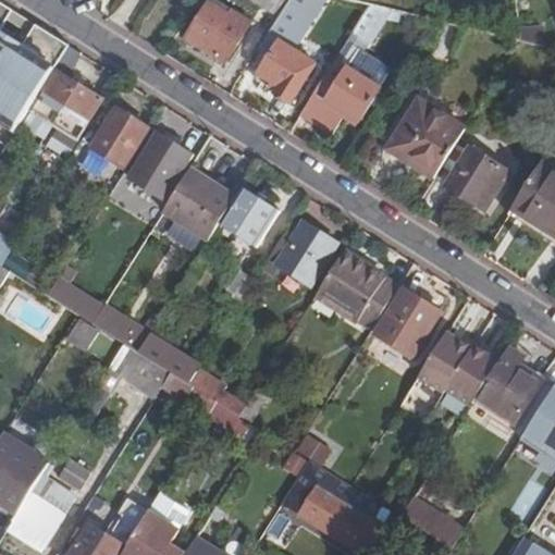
[(0,112),(17,123),(53,66),(66,44),(32,22),(5,62),(0,58),(0,22),(10,8),(0,0),(0,112)]
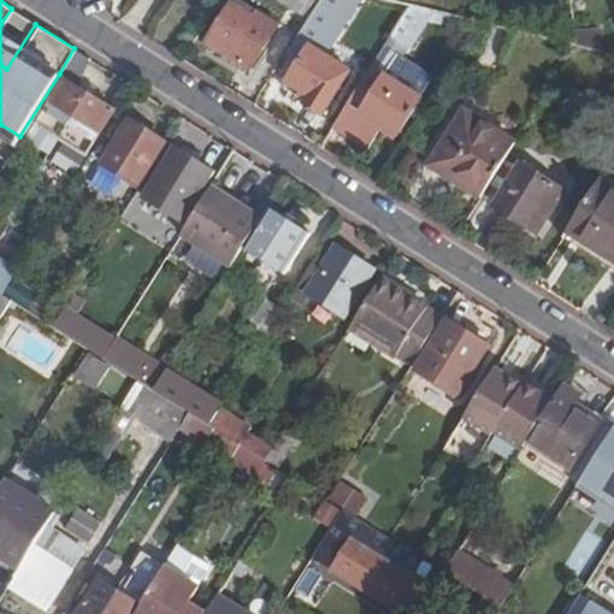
[(277,0),(306,19),(318,0),(277,0)]
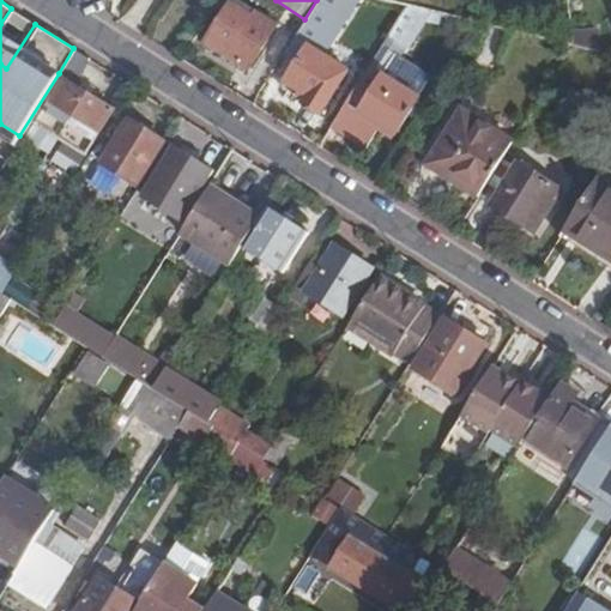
[(315,50),(348,0),(316,0),(304,19),(280,55),(294,62),(283,79),(303,92),(301,100),(318,113),(345,71),(315,50)]
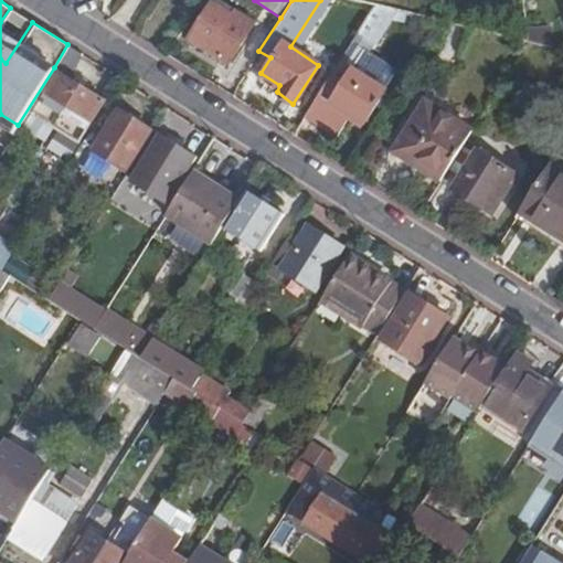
[(225,61),(251,21),(231,8),(229,12),(209,1),(187,36),(225,61)]
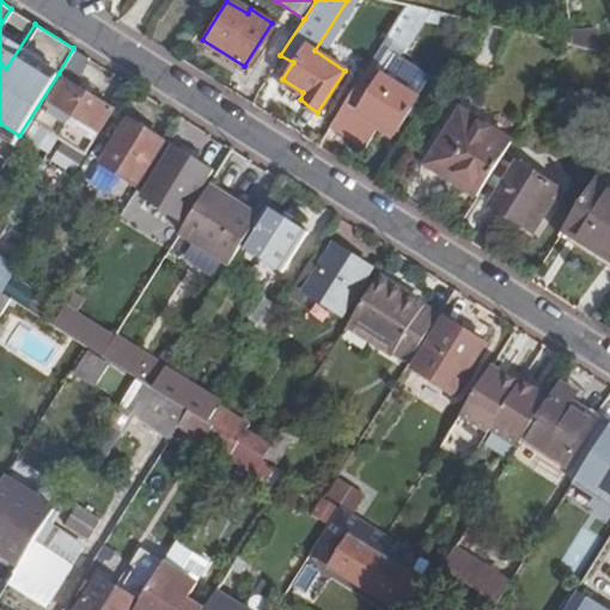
[(373,30),(385,37),(406,5),(392,2),(373,30)]
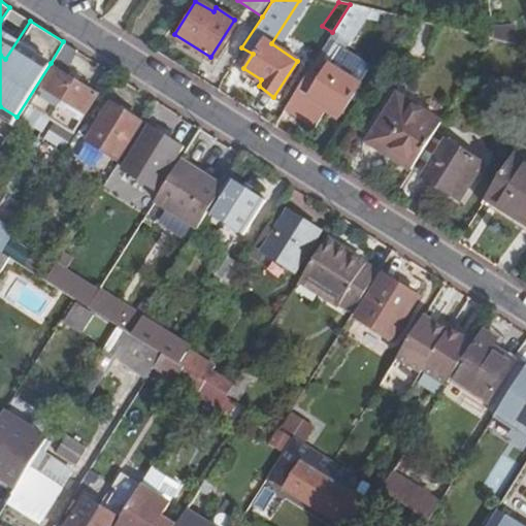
[(346,39),(367,8),(350,4),(332,32),(346,39)]
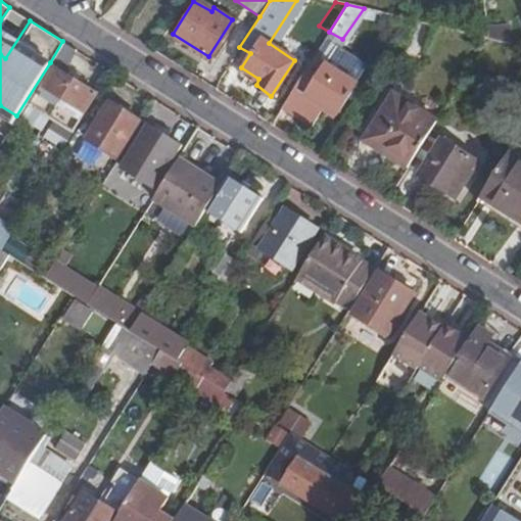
[(504,28),(485,29),(486,38),(505,43),(504,28)]
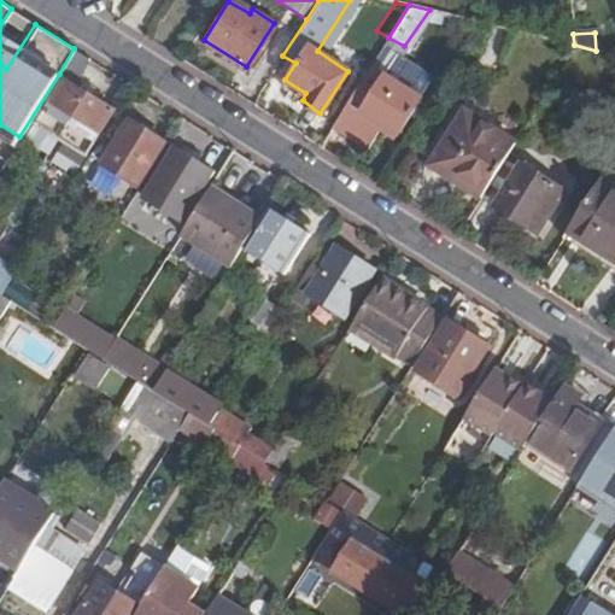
[(72,81),(87,57),(74,48),(59,74),(63,75),(35,121),(83,152),(112,107),(72,81)]
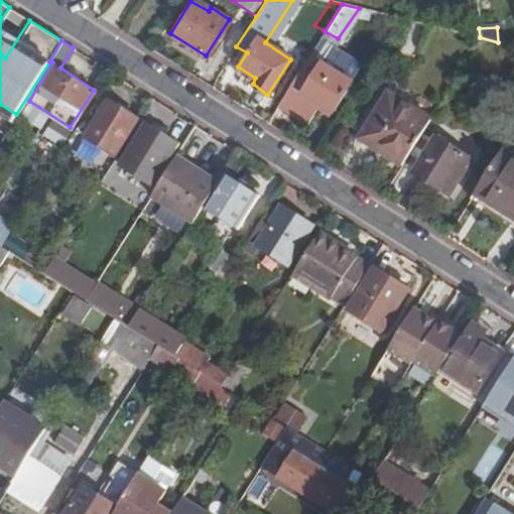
[(277,104),(277,105),(305,123),(318,104),(331,112),(351,81),(361,65),(331,44),(319,61),(309,54),(308,55),(277,104)]
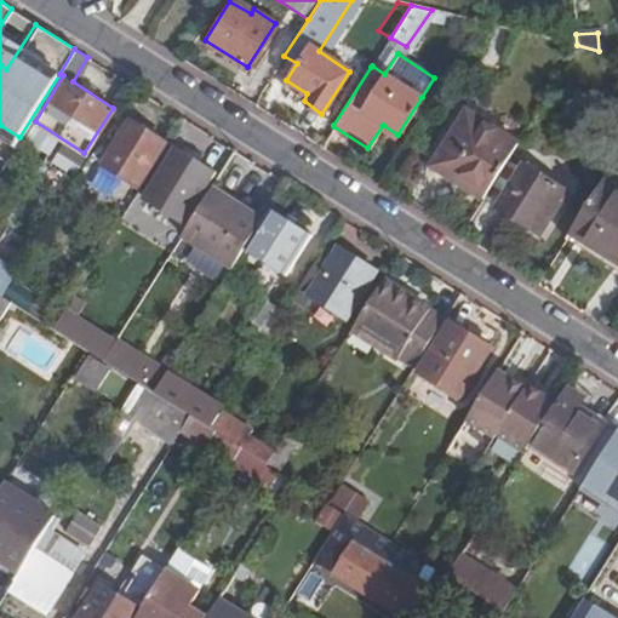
[(429,164),(479,198),(514,143),(464,110),(429,164)]
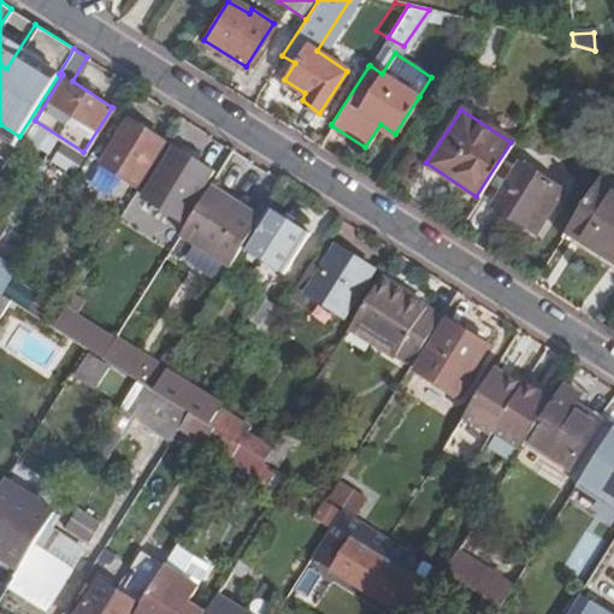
[(131,183),(158,141),(125,119),(99,160),(131,183)]
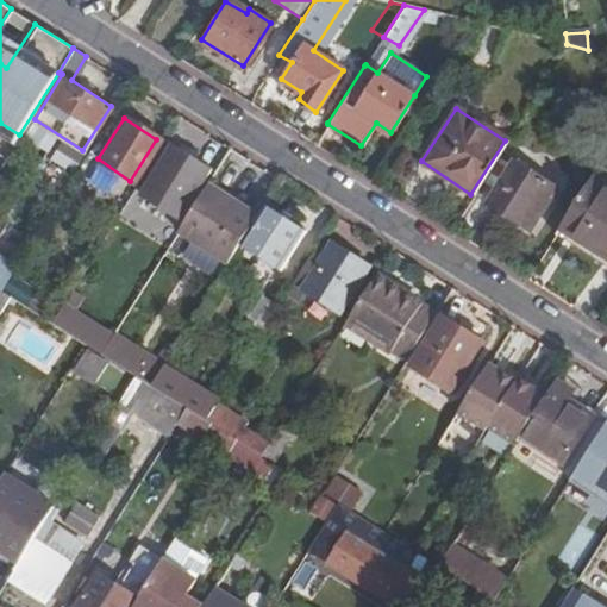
[(0,139),(11,146),(19,135),(0,123),(0,139)]
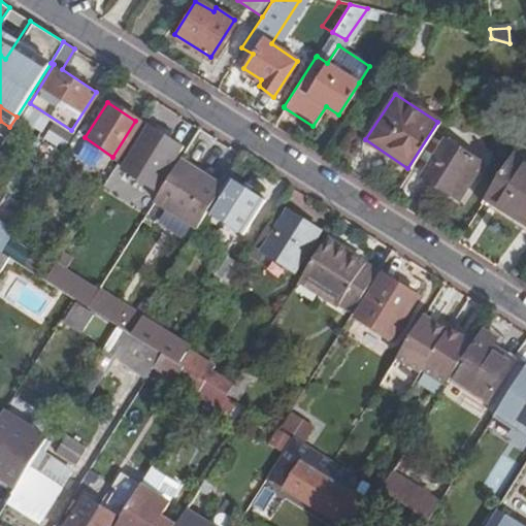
[(181,146),(148,124),(122,165),(155,188),(181,146)]
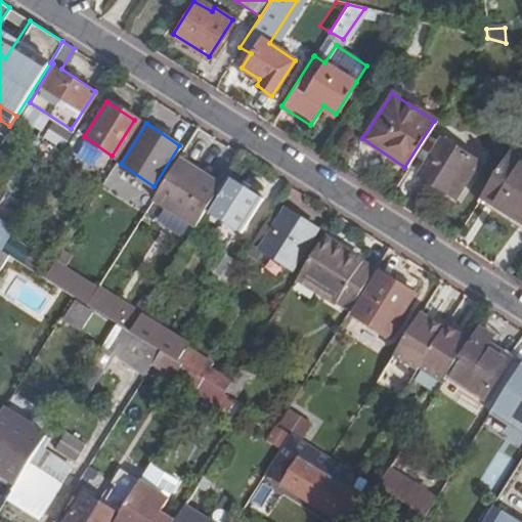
[(476,161),(440,139),(420,175),(453,197),(476,161)]
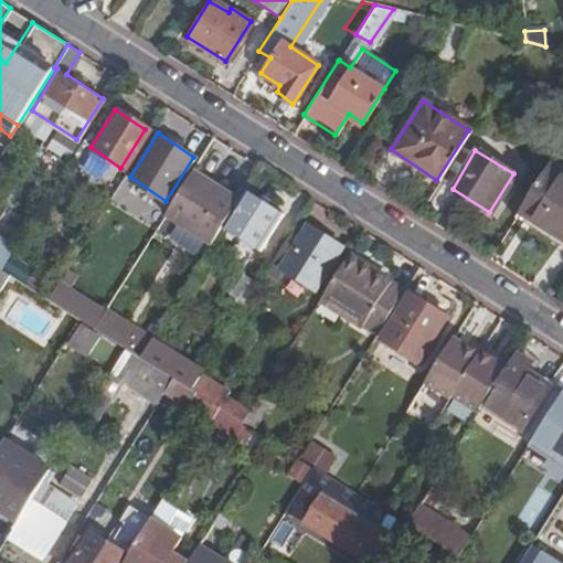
[(224,189),(192,169),(189,173),(221,194),(224,189)]
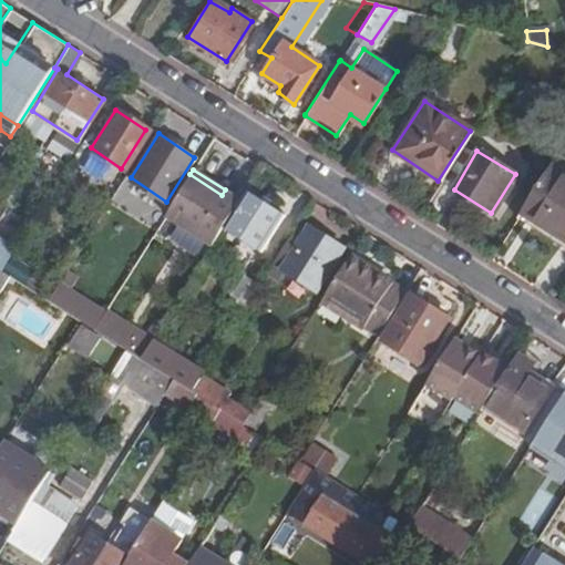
[(165,214),(212,245),(223,227),(239,201),(225,189),(222,195),(189,174),(165,214)]
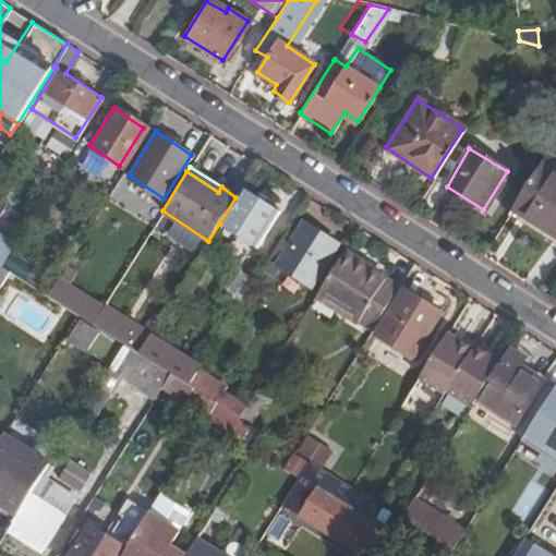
[(278,210),(242,186),(236,197),(219,224),(253,248),(278,210)]
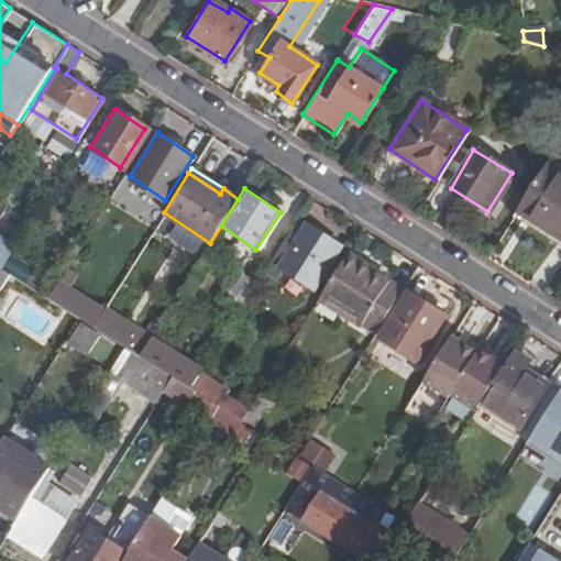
[(331,248),(294,222),(263,271),(276,281),(285,266),(308,285),(331,248)]
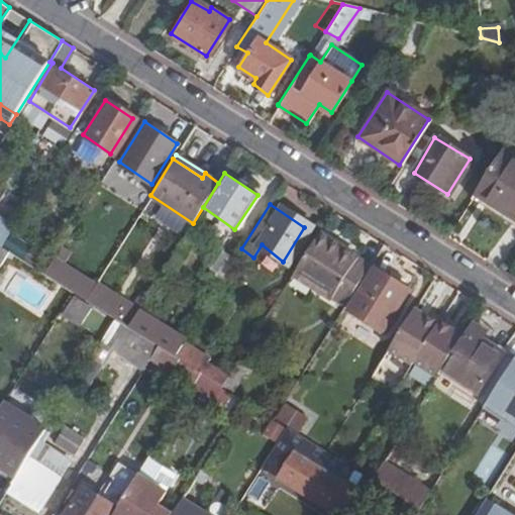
[(291,273),(342,305),(367,265),(317,232),(291,273)]
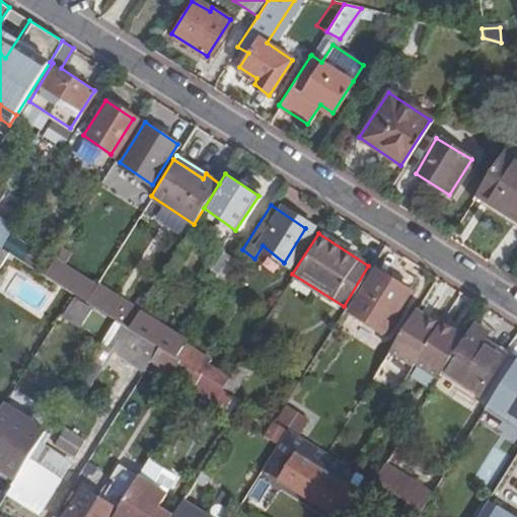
[(0,269),(3,264),(11,251),(1,245),(0,244),(0,269)]
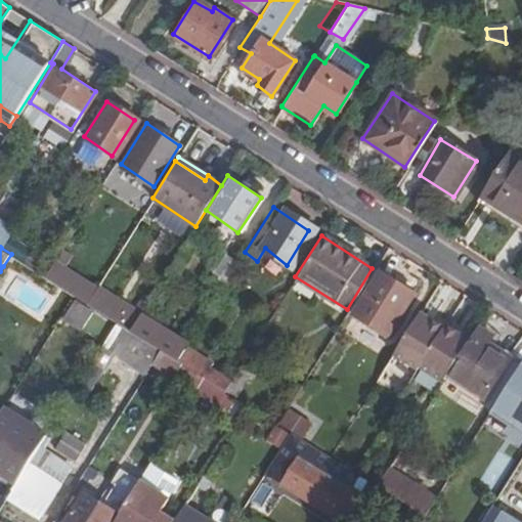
[(3,266),(67,305),(74,294),(42,273),(11,254),(3,266)]
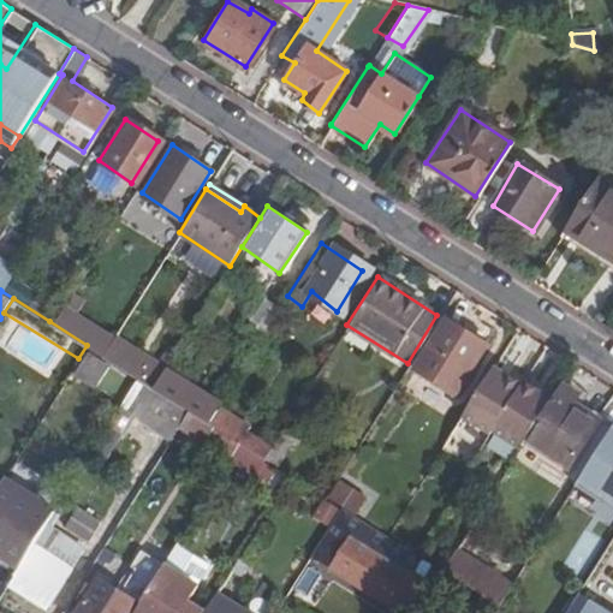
[(107,345),(55,311),(49,321),(87,345),(101,355),(107,345)]
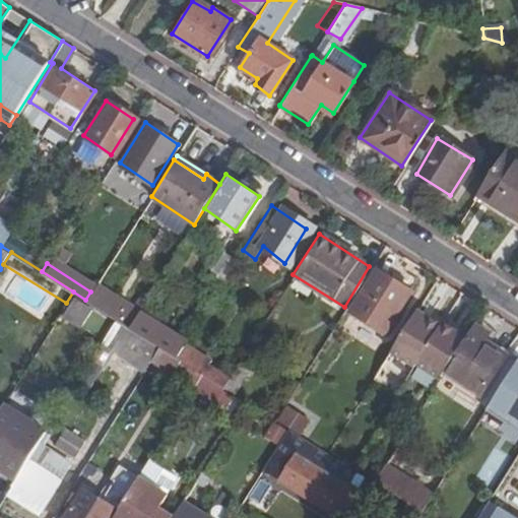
[(383,333),(408,292),(373,269),(347,311),(383,333)]
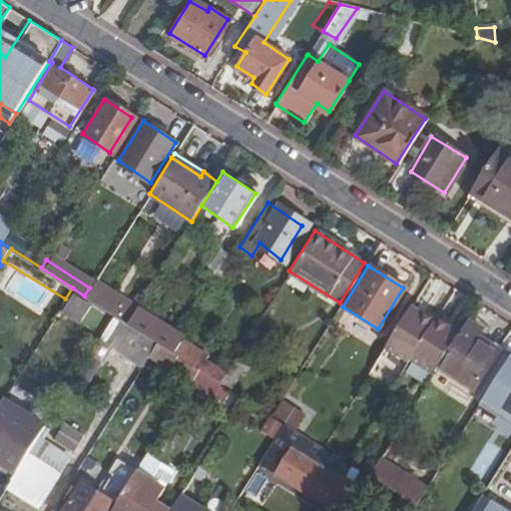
[(89,288),(84,296),(109,312),(117,300),(92,283),(89,288)]
